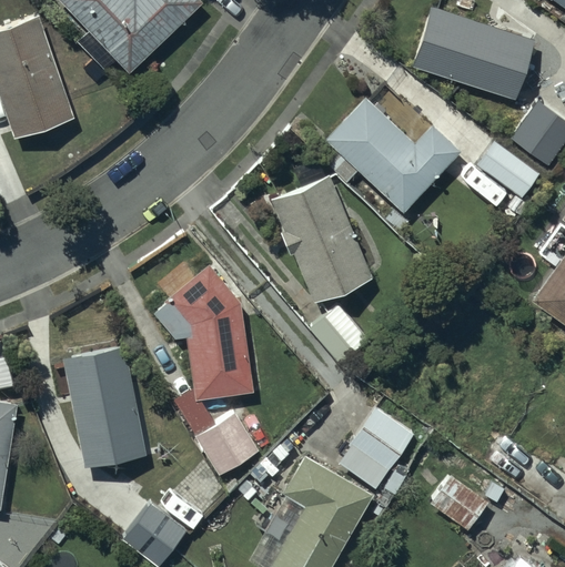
[(62,0),(91,31),(80,41),(107,71),(119,60),(129,72),(203,4),(199,0),(62,0)]
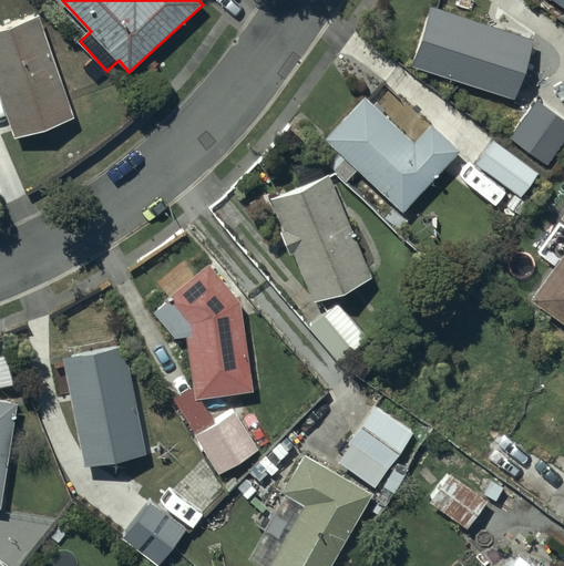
[(518,95),(535,35),(431,3),(413,62),(518,95)]
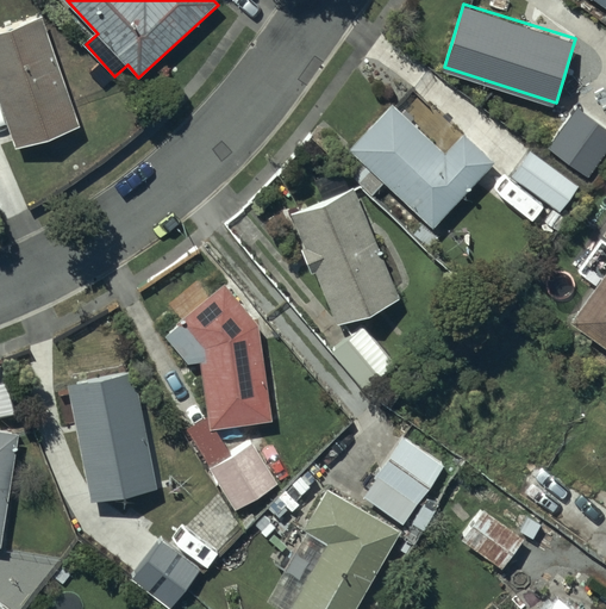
[(0,32),(0,98),(17,148),(80,126),(43,18),(0,32)]
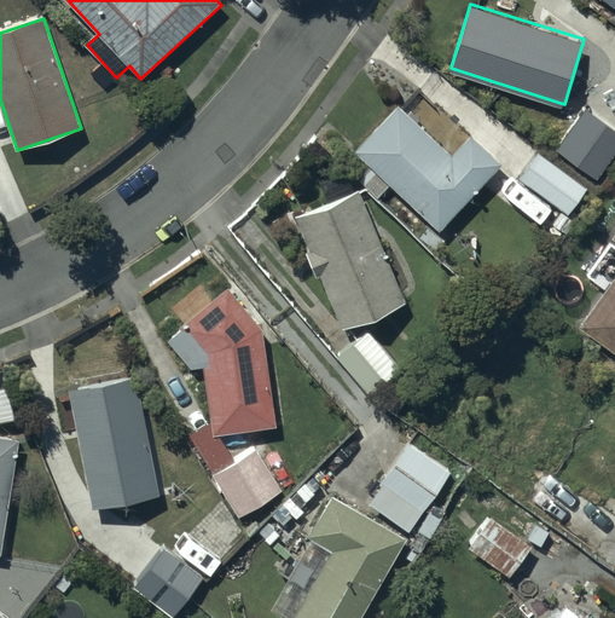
[(398,107),(354,152),(441,234),(502,168),(469,138),(466,140),(463,137),(452,149),(456,152),(452,156),(398,107)]
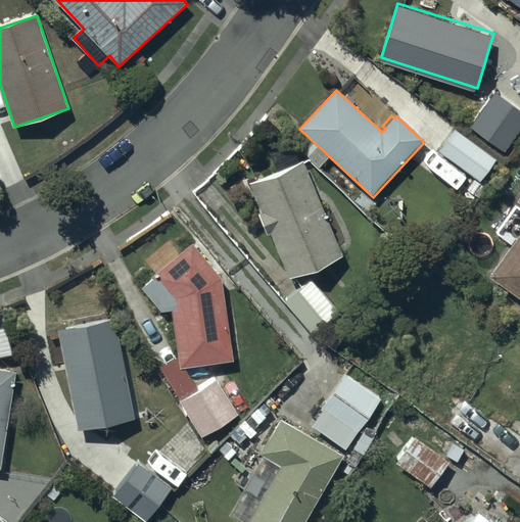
[(505,149),(519,128),(519,107),(495,90),(470,125),(505,149)]
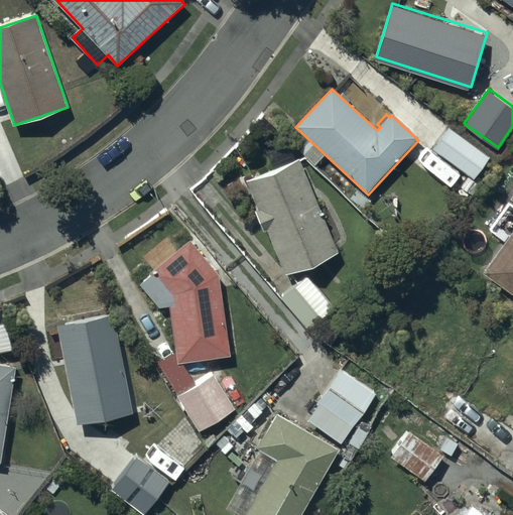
[(450,128),(433,150),(474,179),(490,157),(450,128)]
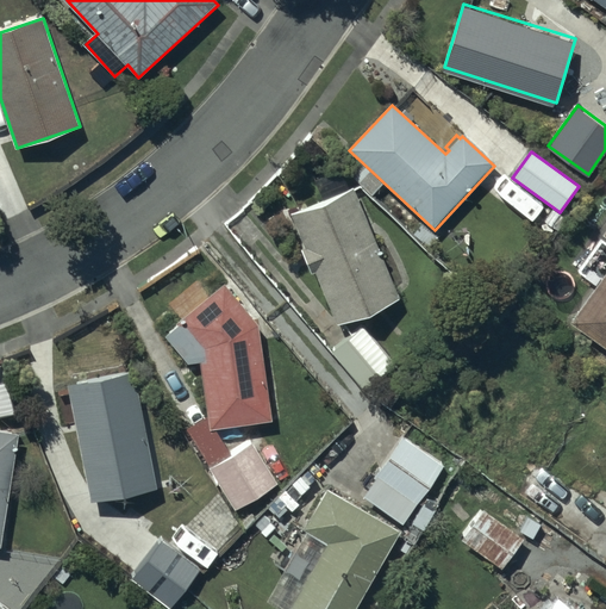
[(317,273),(337,324),(400,299),(357,190),(292,215),(305,248),(301,249),(312,274),(317,273)]
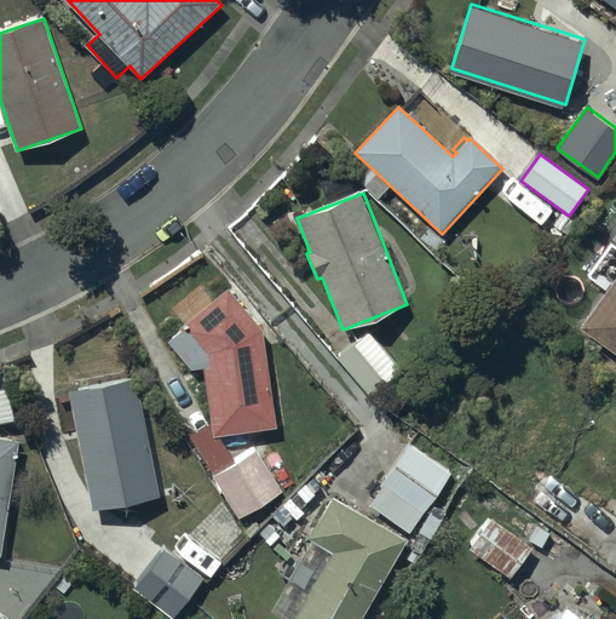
[(615,240),(615,279),(581,328),(615,354),(615,240)]
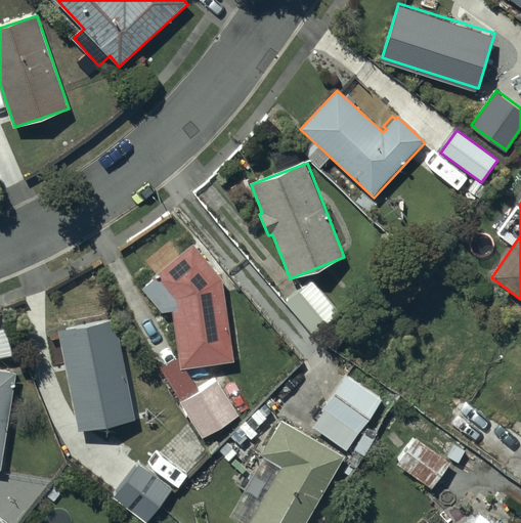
[(217,380),(200,390),(186,368),(233,361),(221,277),(191,244),(142,291),(161,313),(172,311),(178,358),(161,369),(203,439),(240,417),(217,380)]
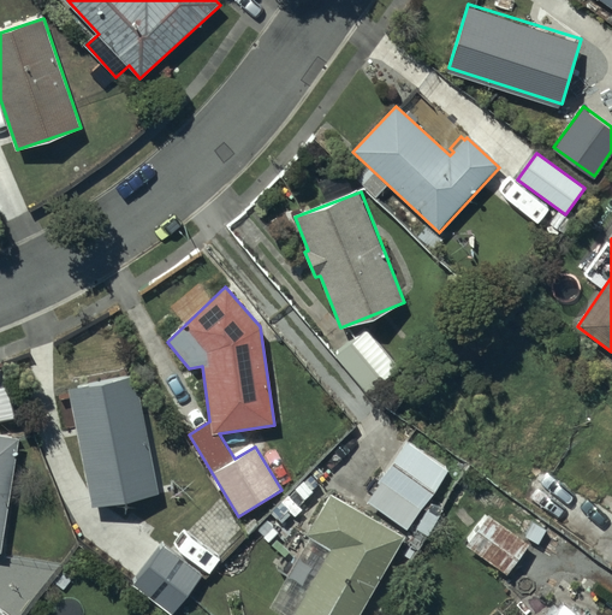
[(367,331),(336,358),(373,402),(405,374),(367,331)]
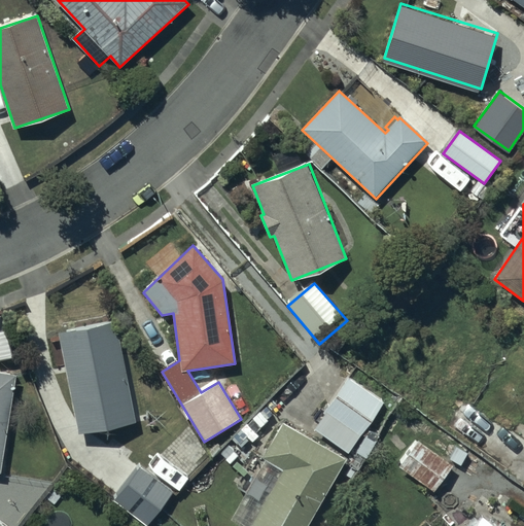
[(116,323),(62,332),(80,433),(135,423),(116,323)]
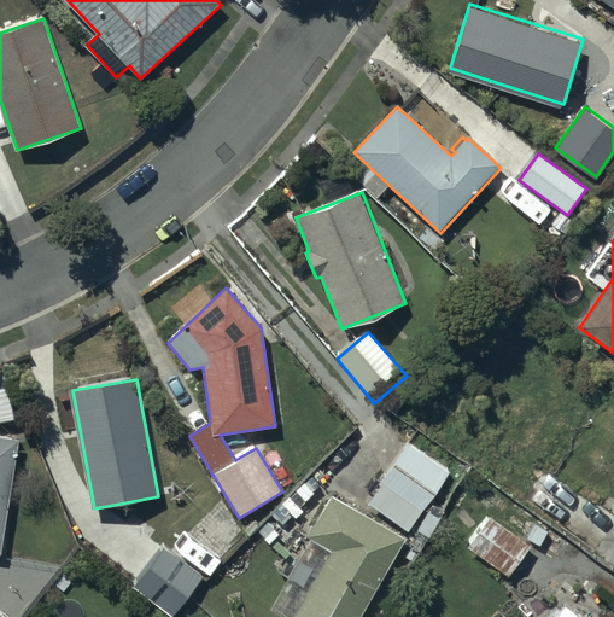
[(0,436),(0,553),(5,554),(22,440),(0,436)]
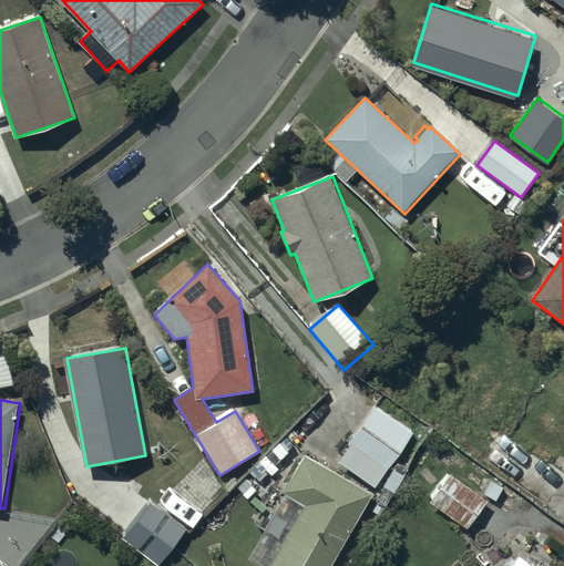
[(376,408),(350,443),(352,444),(339,462),(377,487),(413,433),(376,408)]
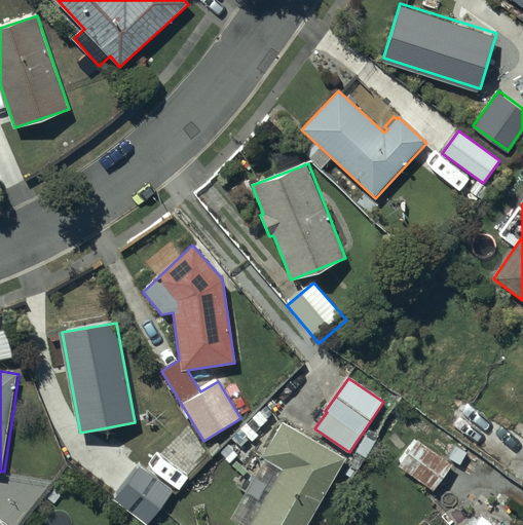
[(522,440),(460,398),(456,404),(445,396),(430,417),(441,424),(439,426),(451,436),(442,449),(452,456),(462,442),(509,475),(522,455),(522,440)]
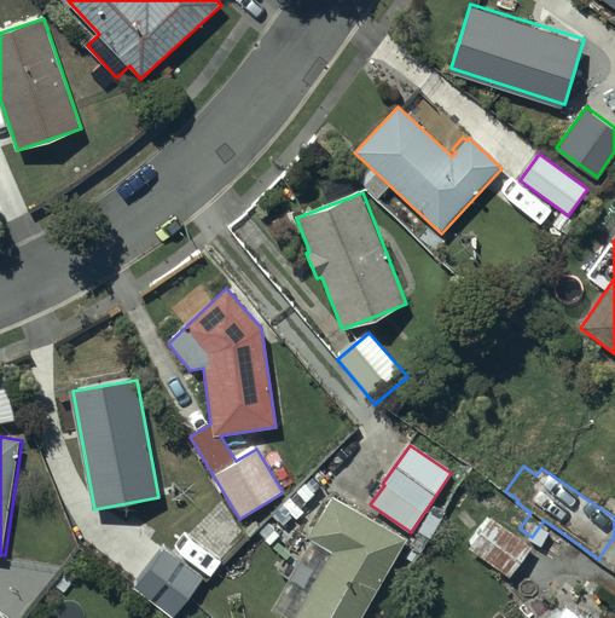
[(360,617),(404,539),(331,498),(309,537),(313,539),(272,611),(284,617),(360,617)]
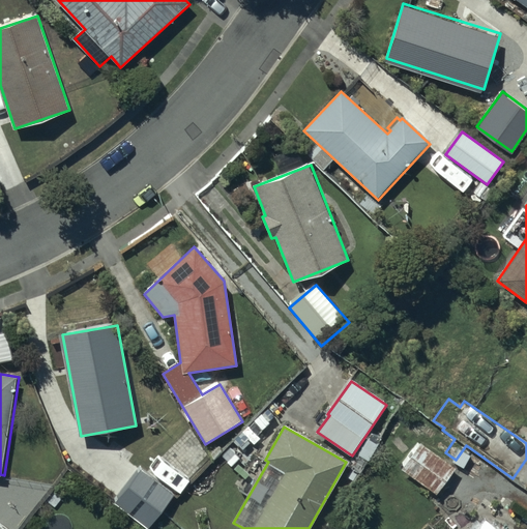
[(456,468),(420,443),(401,469),(437,495),(456,468)]
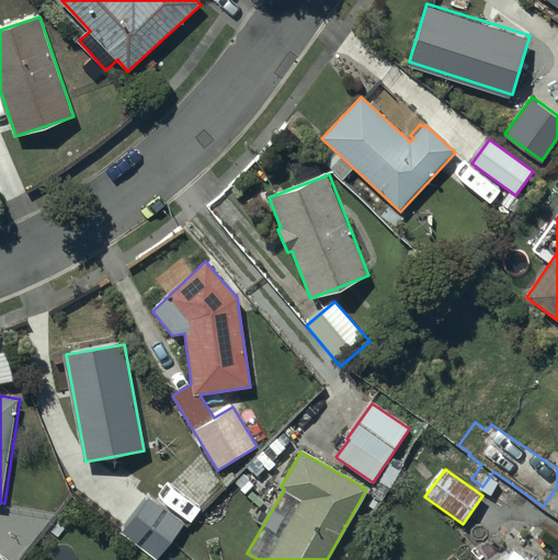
[(151,498),(124,534),(157,559),(159,559),(186,525),(151,498)]
